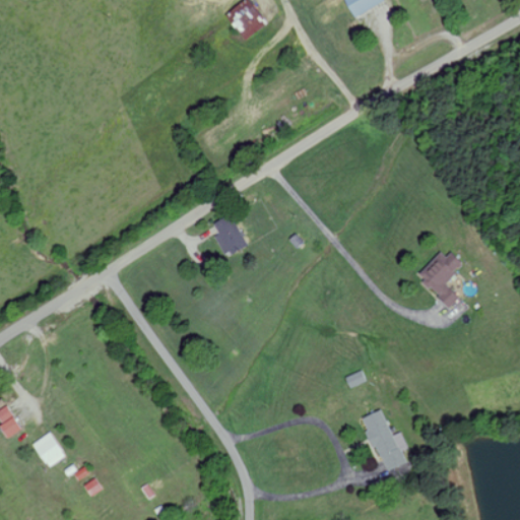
[(242,40),(265,25),(250,0),(245,0),(225,11),(242,40)]
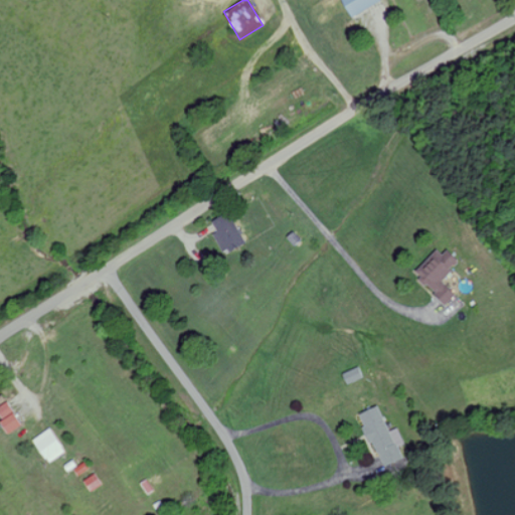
[(341,0),(348,16),(380,2),(379,0),(341,0)]
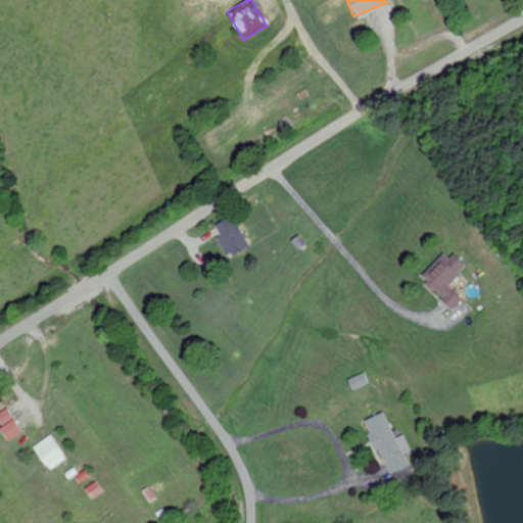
[(228,257),(249,245),(232,214),(214,224),(220,235),(216,237),(228,257)]
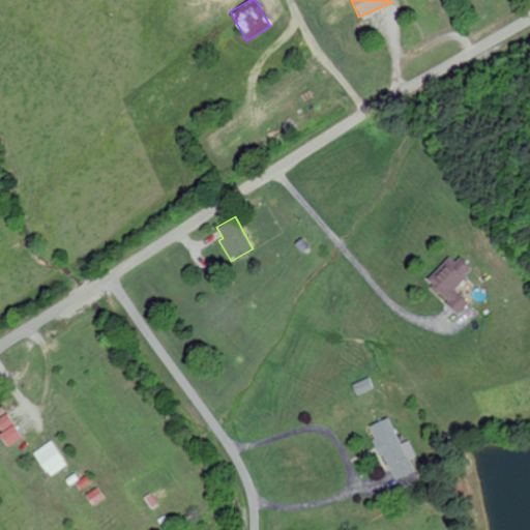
[(425,280),(455,314),(468,303),(453,287),(472,270),(457,253),(425,280)]
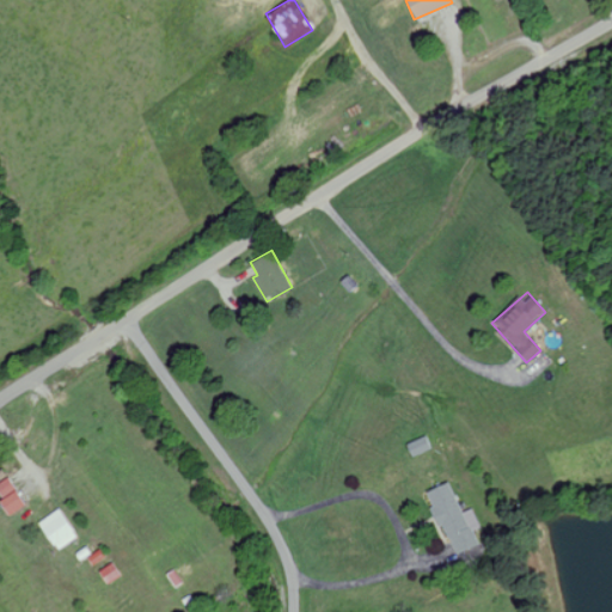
[(432,447),(426,435),(407,444),(411,456),(432,447)]
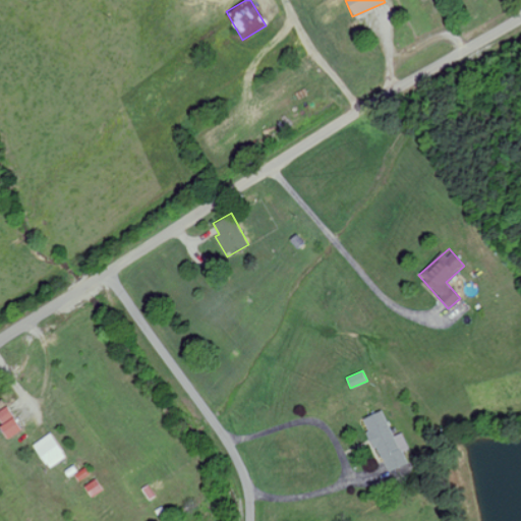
[(0,409),(0,423),(1,425),(0,425),(0,428),(5,439),(20,430),(8,406),(0,409)]
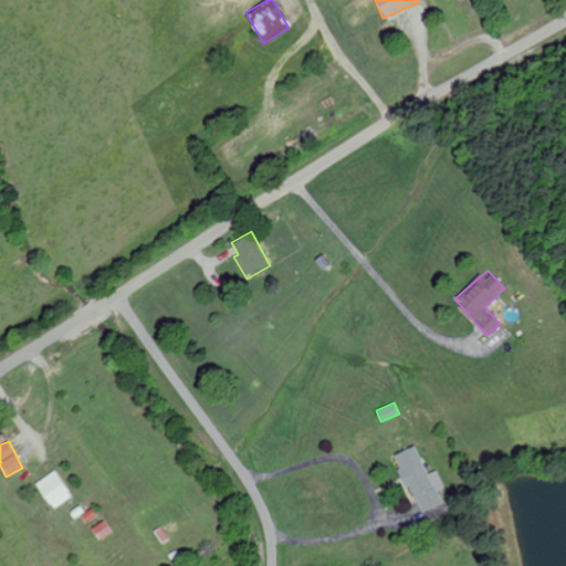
[(443,503),(438,490),(446,488),(438,469),(428,473),(416,444),(392,454),(406,488),(410,485),(421,512),(443,503)]
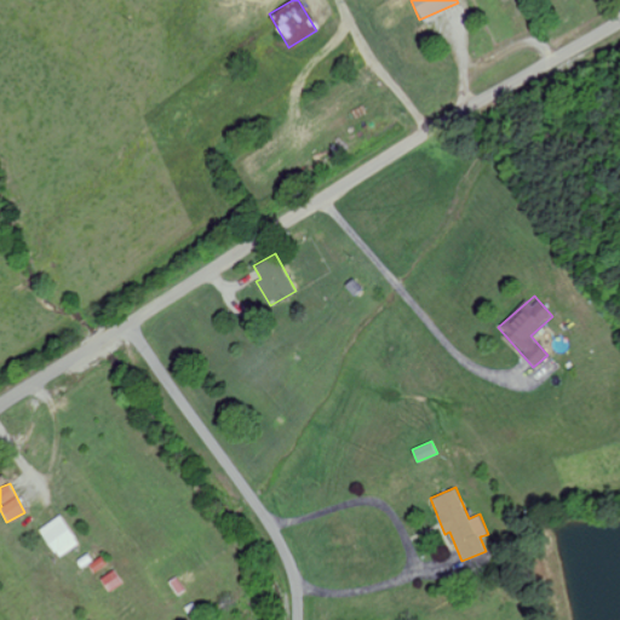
[(40,527),(53,557),(76,546),(63,516),(40,527)]
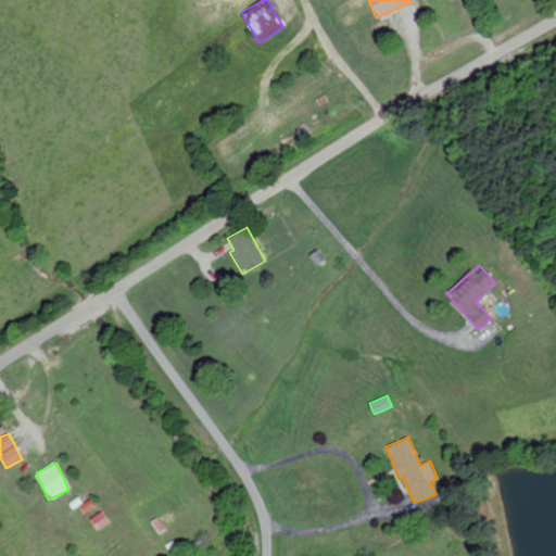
[(110,523),(102,510),(90,518),(97,530),(110,523)]
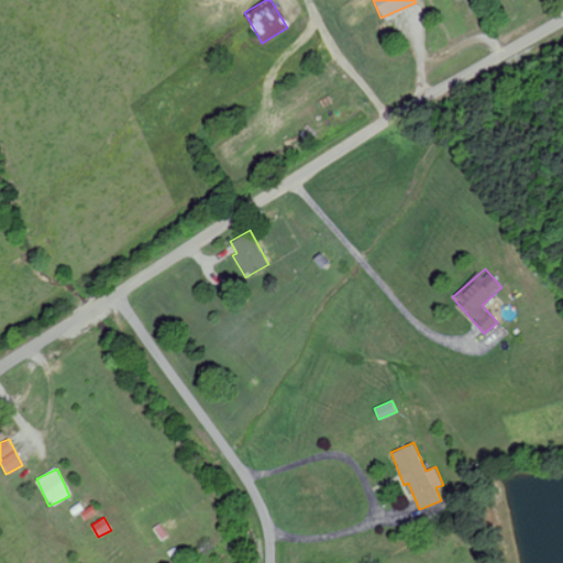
All buildings are outlined.
